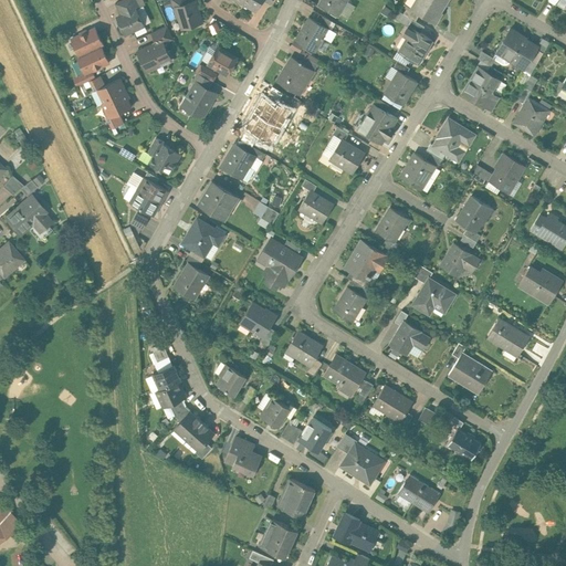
[(122,0),(115,3),(121,16),(136,8),(136,9),(139,8),(135,0),(122,0)]
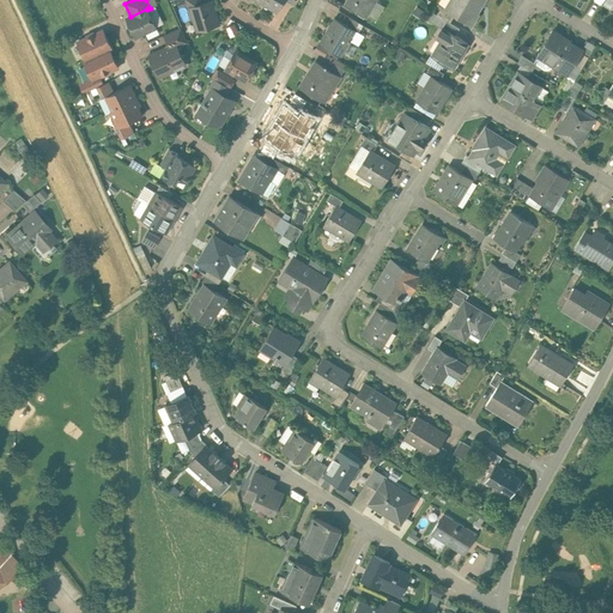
[(202,4),(190,7),(194,20),(198,20),(200,29),(219,23),(212,0),(202,4)]
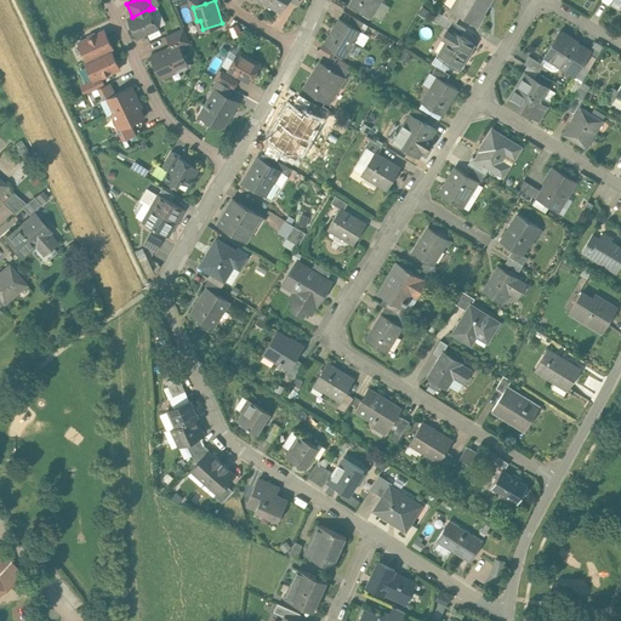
[(265,0),(263,3),(280,12),(286,0),(265,0)]
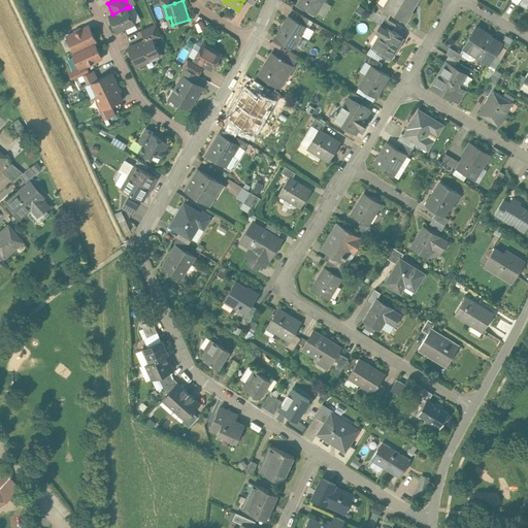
[(299,0),(298,4),(315,14),(323,0),(299,0)]
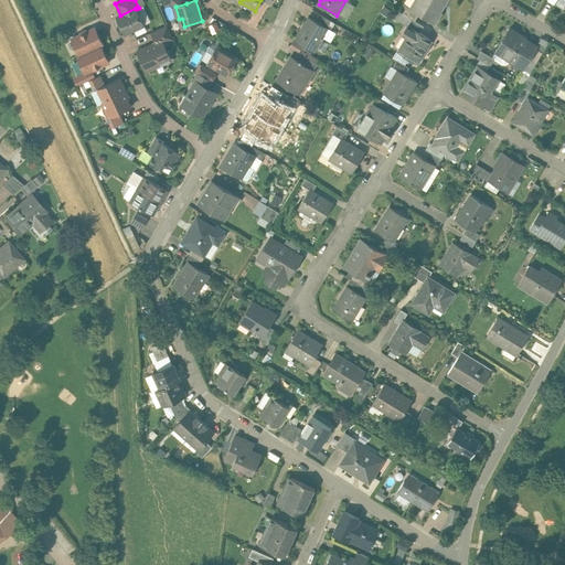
[(445,0),(416,0),(412,9),(411,9),(418,14),(435,23),(441,12),(439,11),(445,0)]
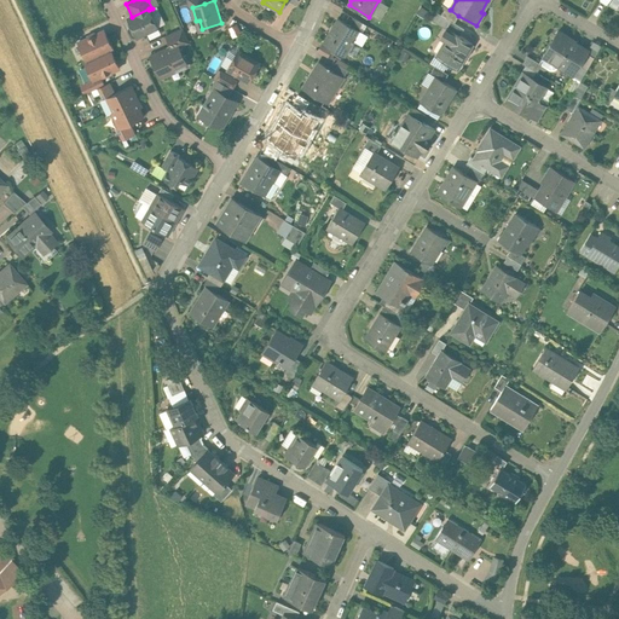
[(451,10),(446,6),(441,15),(451,21),(455,23),(458,16),(450,10),(451,10)]
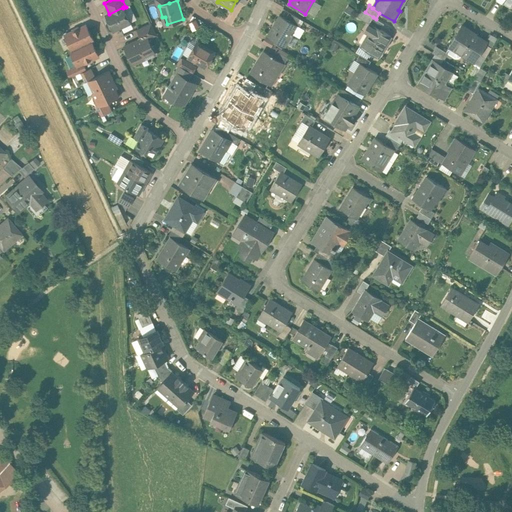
[(109,14),(106,16),(113,31),(130,23),(123,8),(123,7),(109,14)]
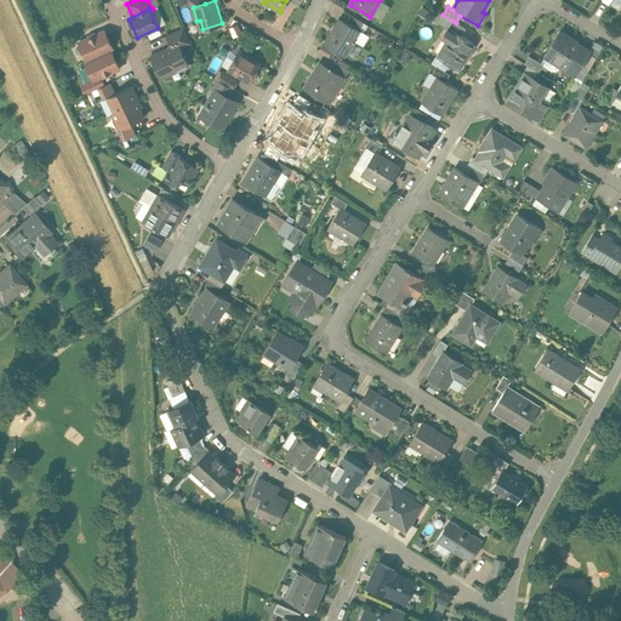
[(368,24),(354,17),(351,24),(360,30),(364,32),(368,24)]
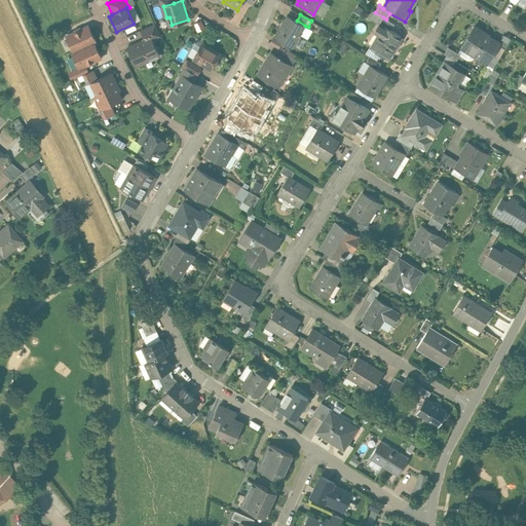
[(297,21),(288,15),(274,37),(292,47),(305,26),(297,21)]
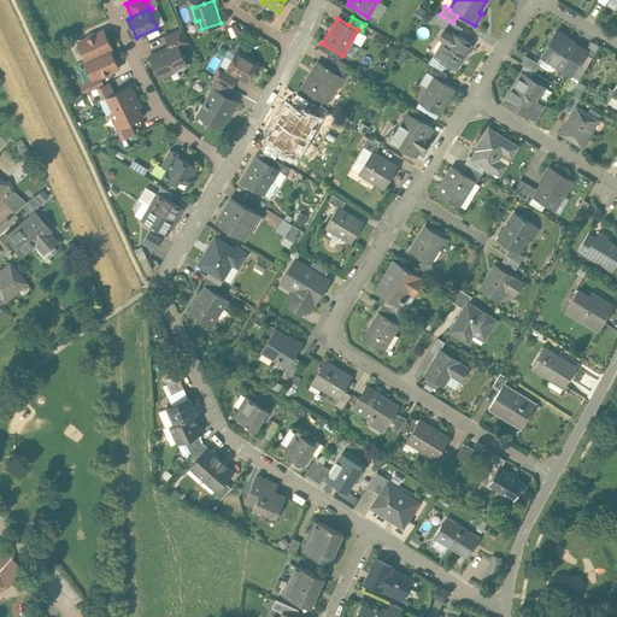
[(453,23),(450,21),(445,28),(451,31),(458,35),(463,28),(453,23)]
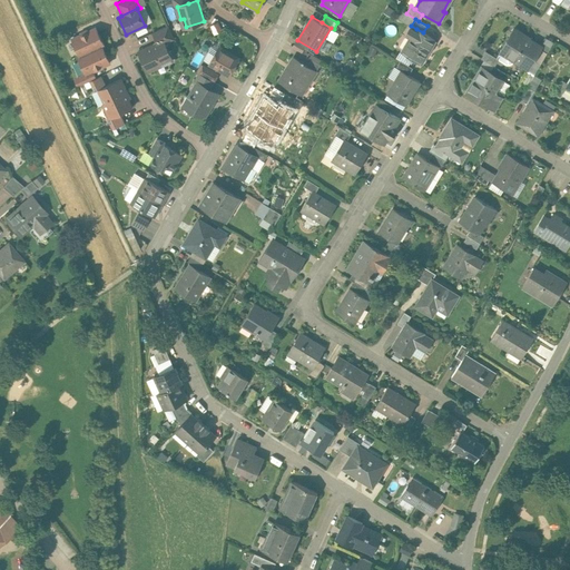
[(168,26),(153,32),(157,43),(163,40),(165,43),(175,39),(168,26)]
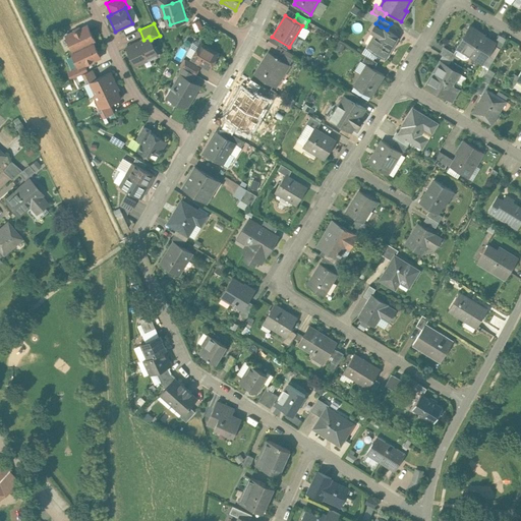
[(88,25),(65,36),(73,51),(71,52),(78,67),(84,65),(101,57),(94,42),(96,41),(88,25)]
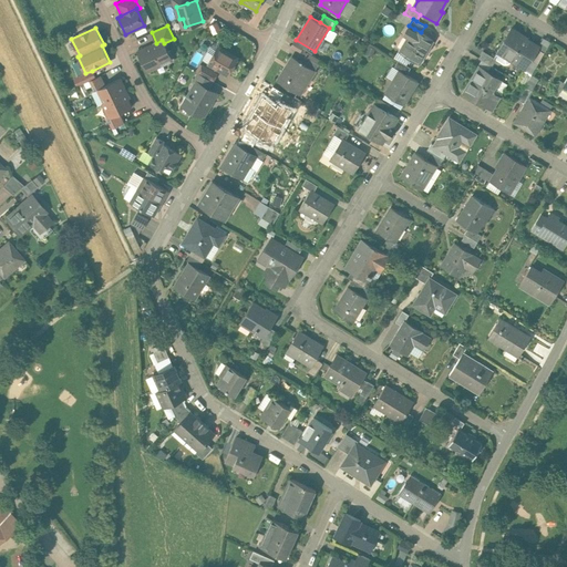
[(421,32),(414,29),(400,52),(419,63),(433,40),(421,32)]
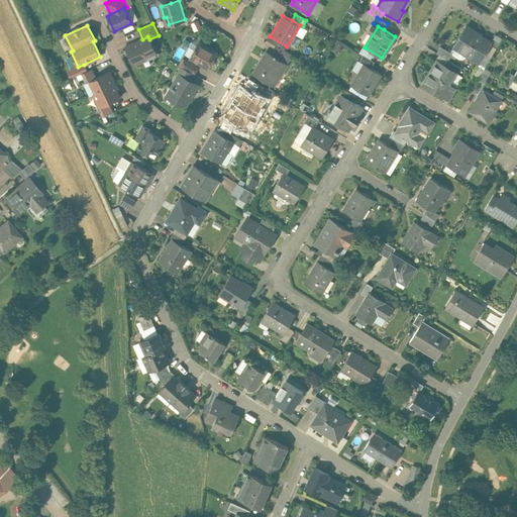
[(480,37),(475,34),(476,31),(466,26),(453,46),(454,47),(454,46),(467,55),(469,53),(481,60),(484,55),(491,43),(491,42),(480,36),(480,37)]
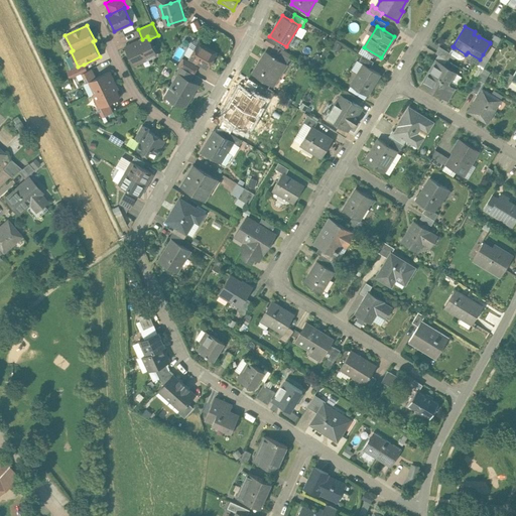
[(142,39),(126,46),(134,65),(156,54),(149,39),(147,36),(142,39)]
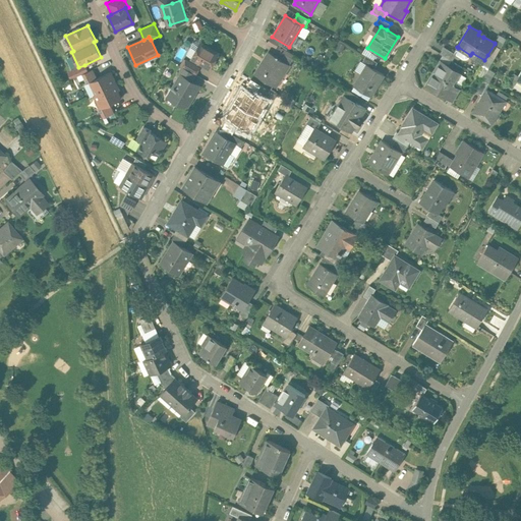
[(218,54),(200,44),(191,58),(210,68),(218,54)]
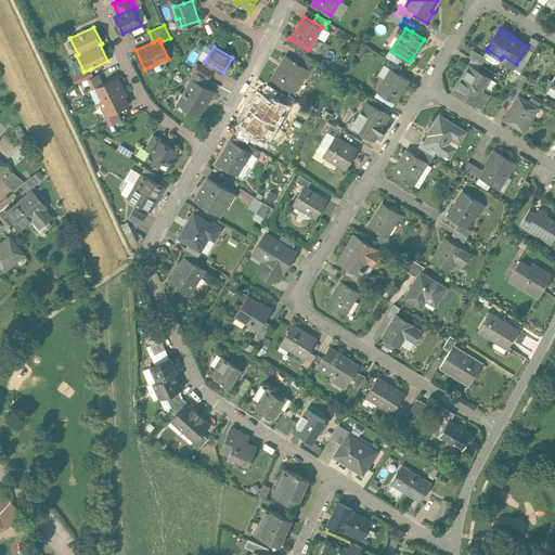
[(533,51),(527,47),(519,59),(526,62),(533,51)]
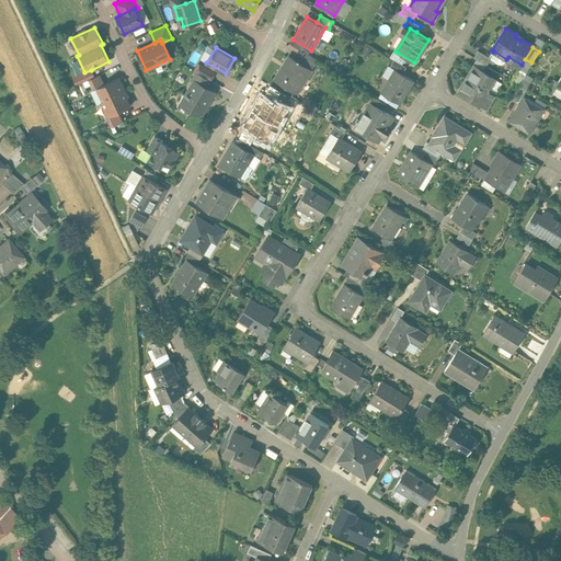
[(491,58),(478,49),(473,57),(487,66),(491,58)]
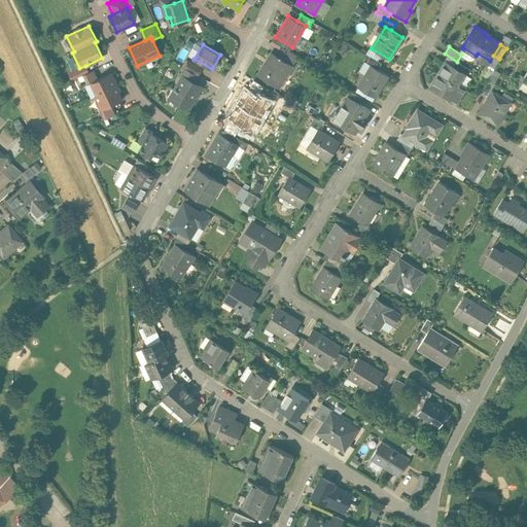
[(280,57),(272,51),(257,74),(279,88),(292,65),(280,57)]
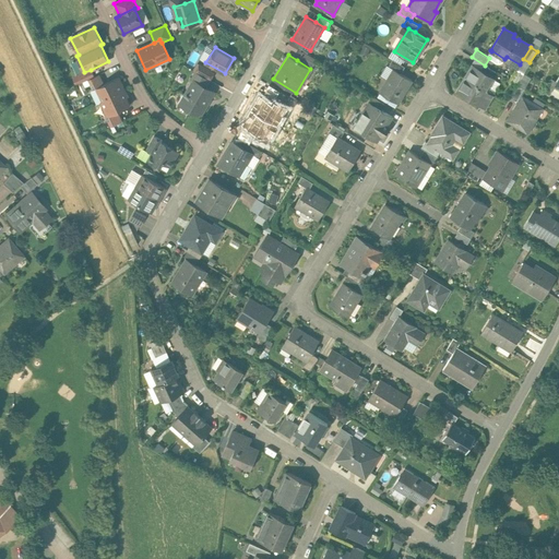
[(314,62),(301,55),(297,60),(310,69),(314,62)]
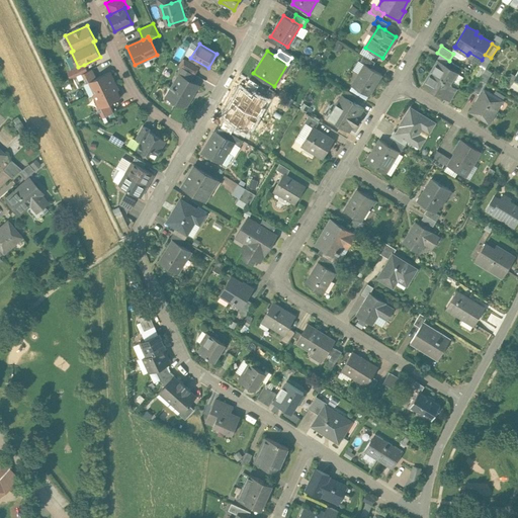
[(375,62),(363,55),(360,61),(364,64),(371,68),(375,62)]
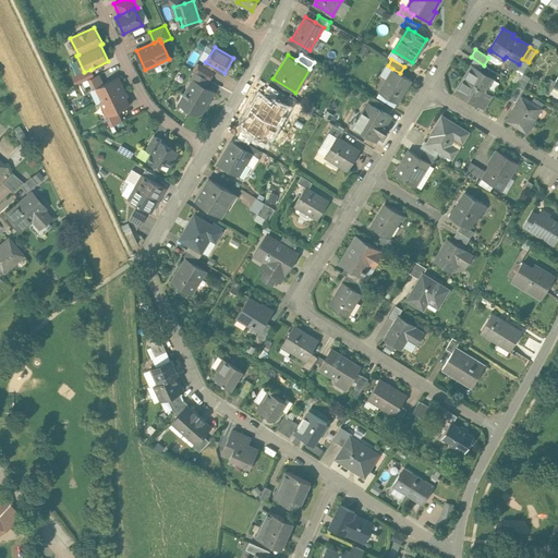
[(214,72),(199,64),(195,71),(209,80),(214,72)]
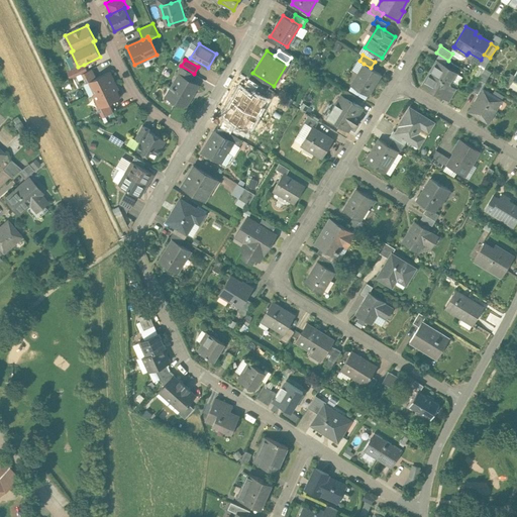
[(447,67),(437,61),(430,72),(450,85),(457,74),(447,68),(447,67)]
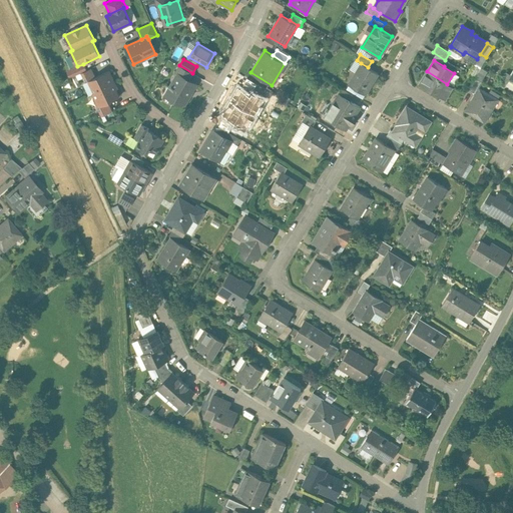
[(457,67),(448,61),(444,66),(444,67),(454,73),(457,67)]
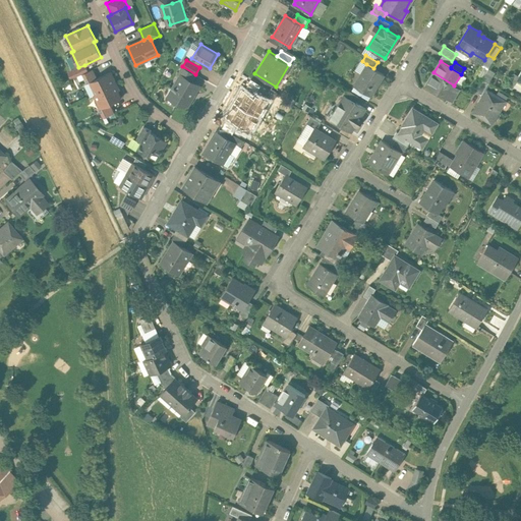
[(366,64),(354,85),(370,96),(384,74),(373,68),(366,64)]
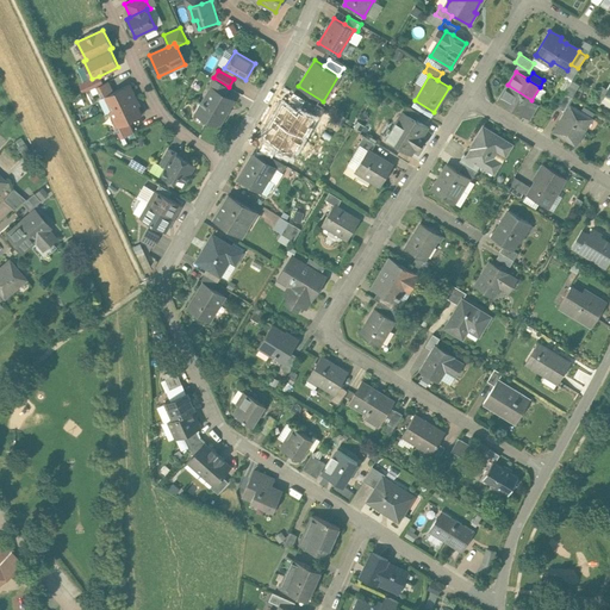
[(99,76),(92,79),(86,81),(89,89),(97,87),(103,83),(99,76)]
